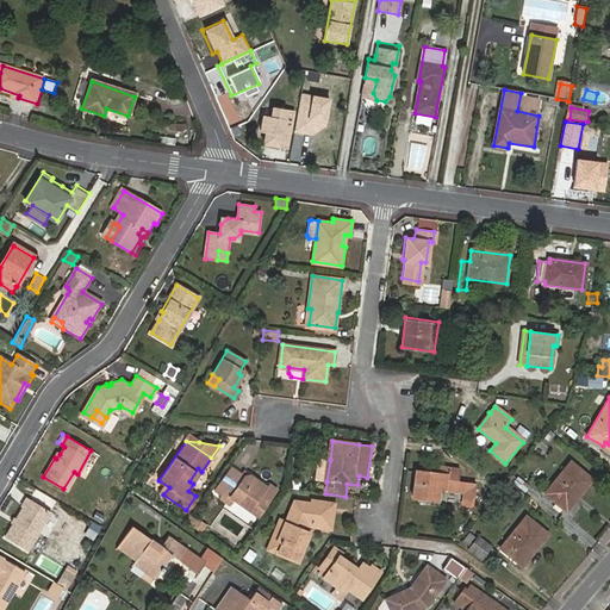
[(317,479),(327,481),(330,460),(319,458),(317,479)]
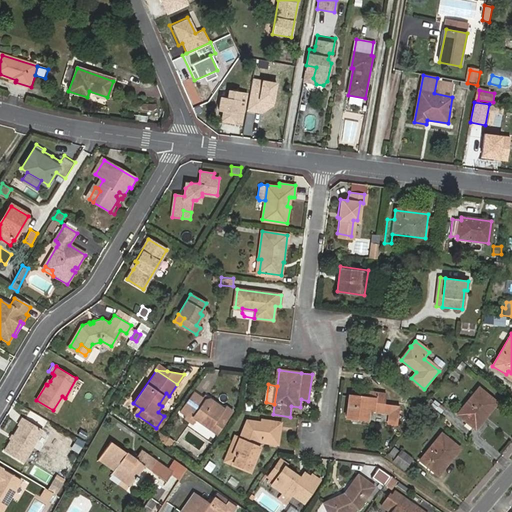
[(497,403),(478,388),(457,414),(475,429),(497,403)]
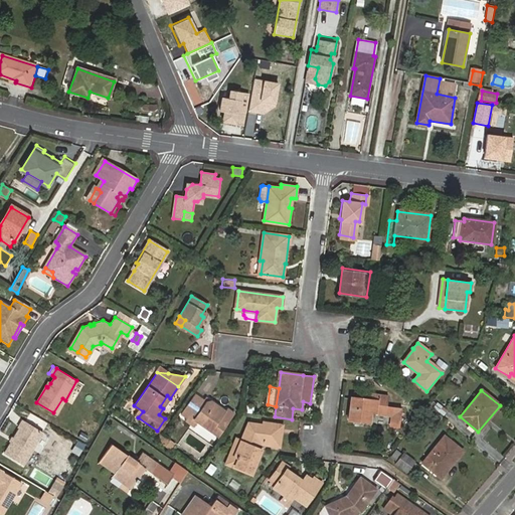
[(189,415),(187,417),(185,419),(193,425),(198,419),(218,435),(234,413),(227,408),(224,410),(208,399),(206,401),(203,399),(196,394),(184,411),(189,415)]
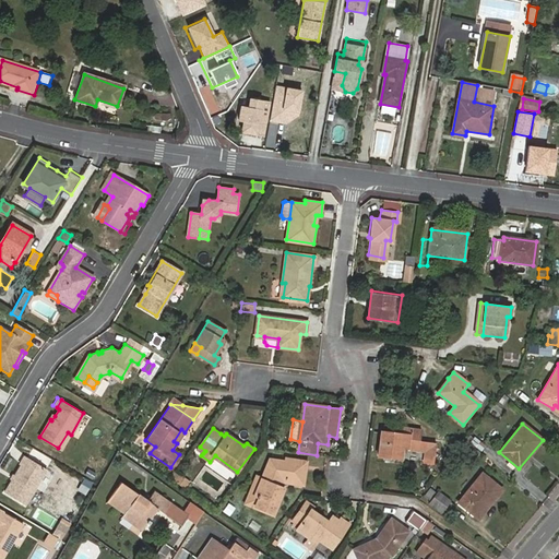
[(408,435),(403,433),(381,431),(378,455),(400,459),(402,447),(417,449),(419,439),(420,429),(409,428),(408,435)]
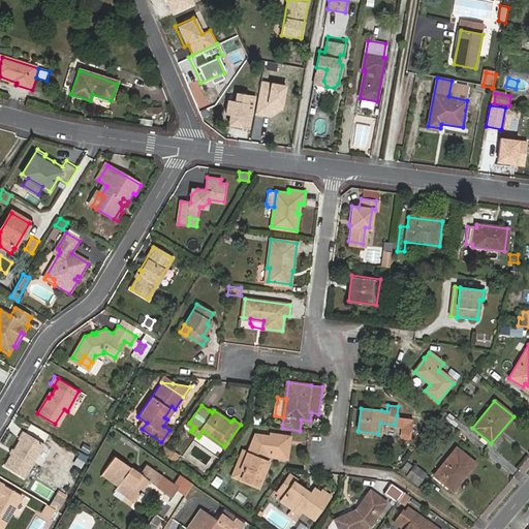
[(164,417),(167,419),(172,413),(175,409),(172,406),(164,417)]
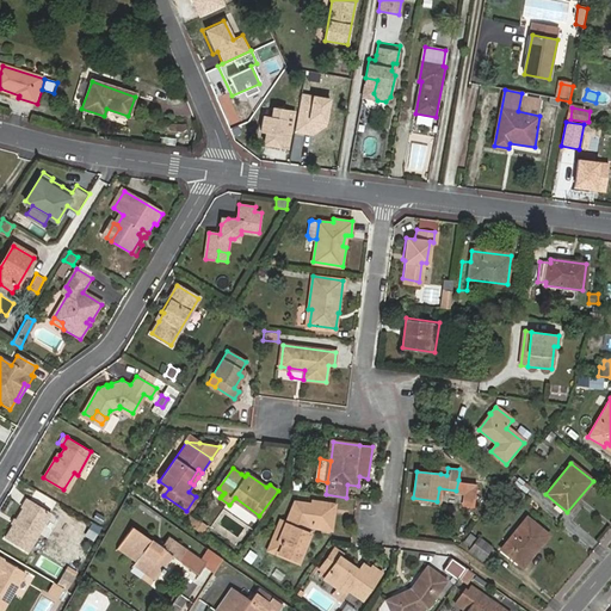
[(518,476),(512,483),(525,493),(530,487),(518,476)]
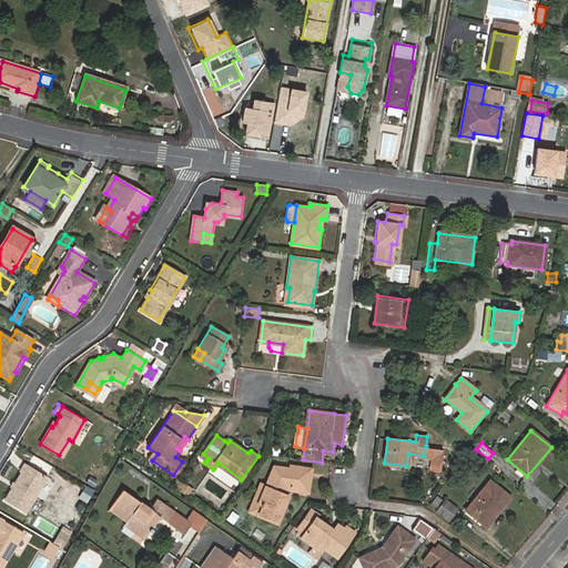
[(434,447),(426,446),(424,456),(433,457),(434,447)]
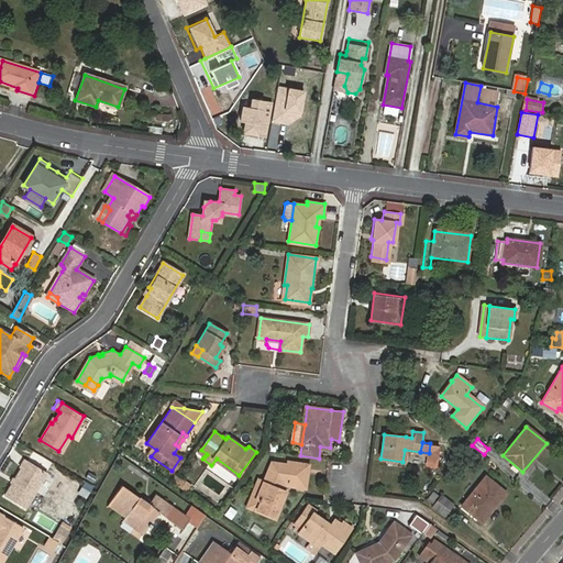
[(430,443),(429,453),(427,465),(437,465),(439,445),(430,443)]
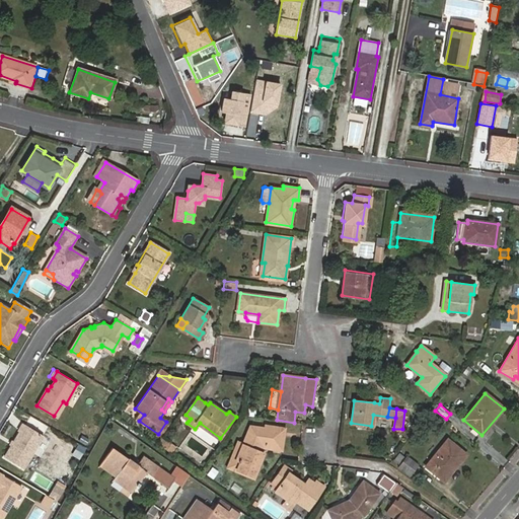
[(14,442),(12,445),(5,457),(23,467),(42,435),(24,425),(20,432),(14,442)]
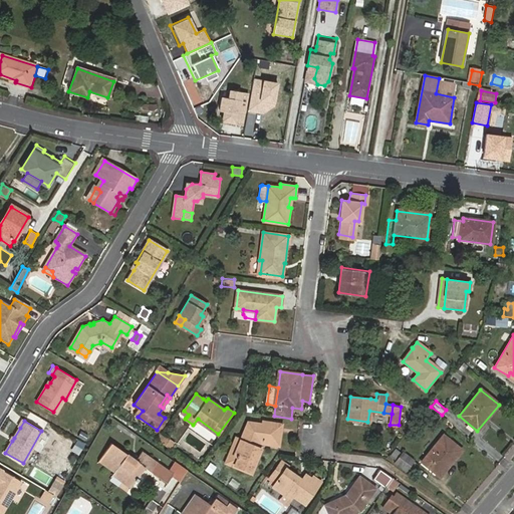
[(239,456),(236,465),(253,471),(260,453),(257,453),(262,442),(276,445),(277,436),(281,436),(283,424),(260,421),(259,428),(247,426),(242,440),(236,454),(239,456)]
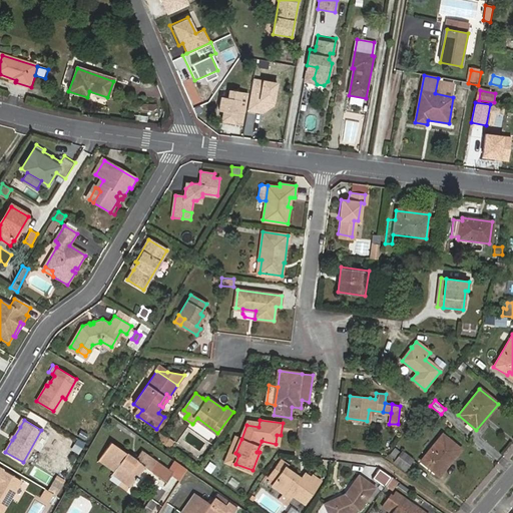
[(169,448),(174,441),(161,432),(156,438),(169,448)]
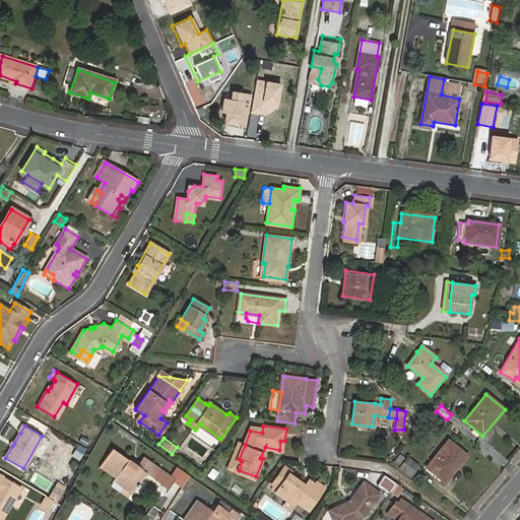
[(427,467),(445,482),(466,456),(448,441),(427,467)]
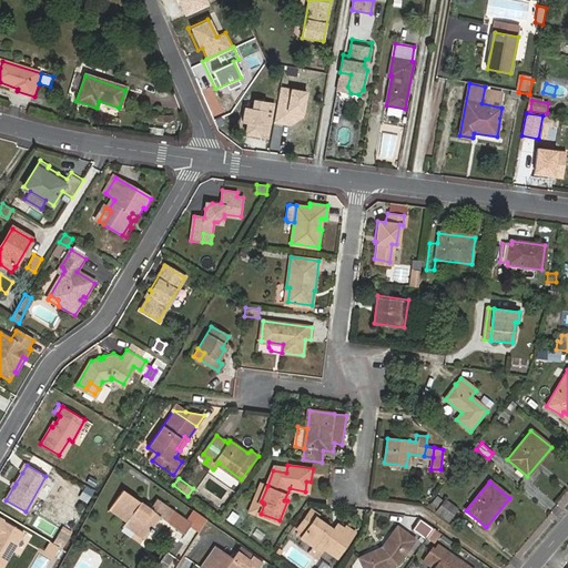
[(252,510),(261,514),(264,504),(261,501),(267,486),(262,484),(254,504),(252,510)]
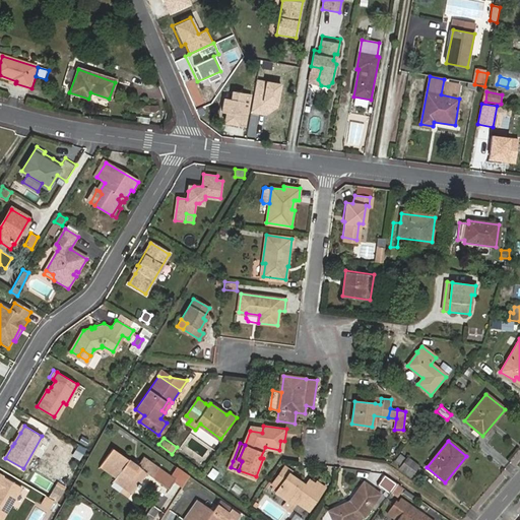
[(80,459),(86,450),(78,445),(73,455),(80,459)]
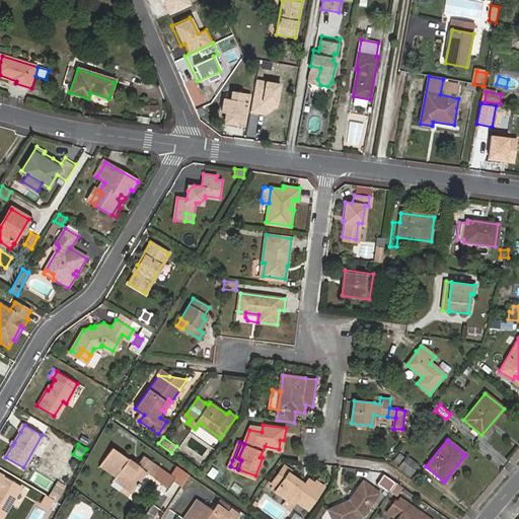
[(116,476),(135,490),(137,486),(139,487),(140,485),(139,483),(147,472),(152,475),(158,467),(143,457),(137,465),(112,447),(99,466),(116,476)]
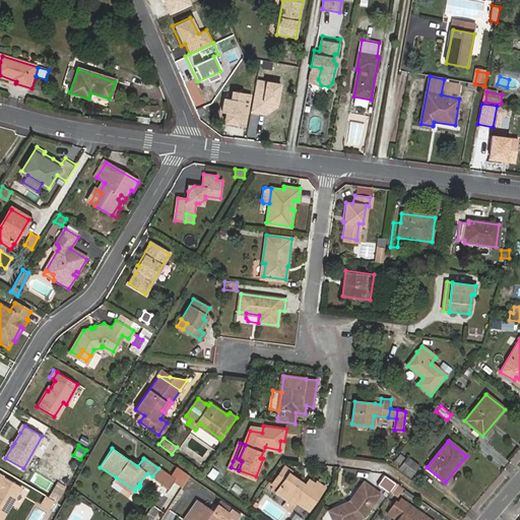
[(407,456),(399,468),(411,476),(419,464),(407,456)]
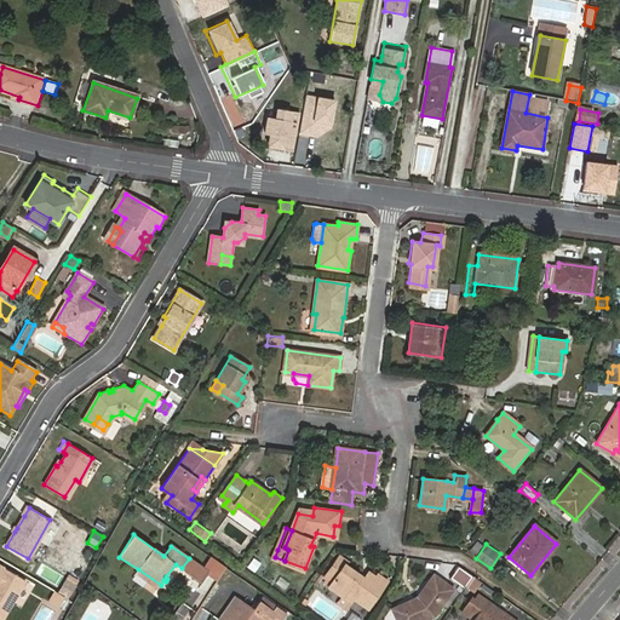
[(359,575),(361,573),(348,563),(349,561),(342,555),(327,575),(334,581),(332,586),(352,601),(355,597),(369,607),(388,581),(380,575),(378,578),(371,573),(367,578),(366,581),(359,575)]
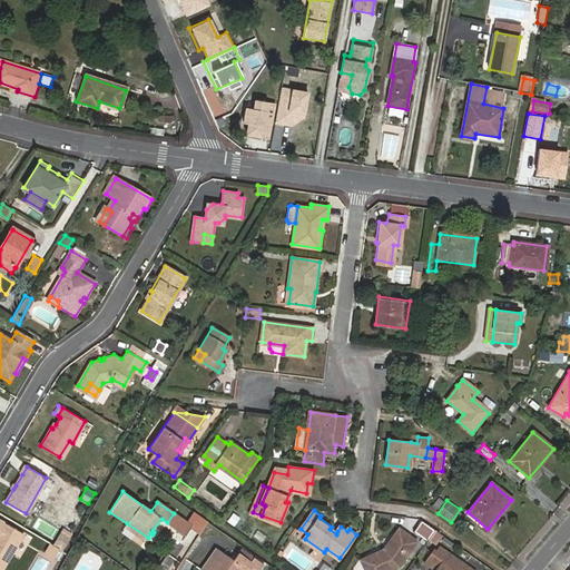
[(234,513),(229,520),(235,524),(239,518),(234,513)]
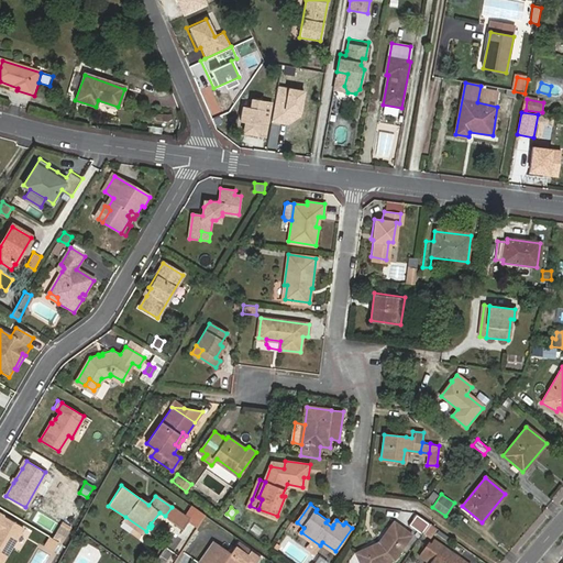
[(0,562),(2,562),(24,527),(0,512),(0,562)]
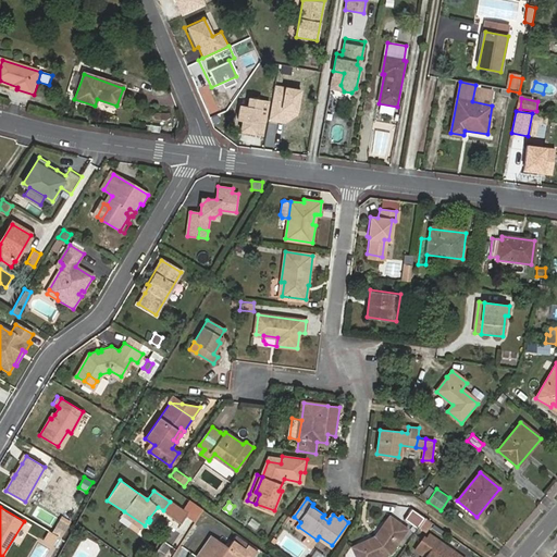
[(415,509),(407,516),(412,522),(419,516),(415,509)]
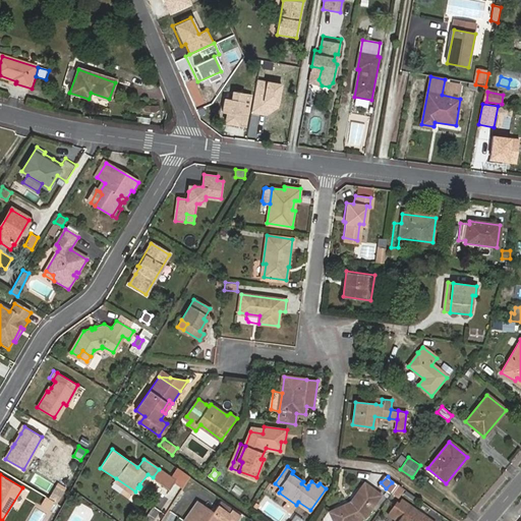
[(132,496),(135,491),(116,478),(113,482),(132,496)]
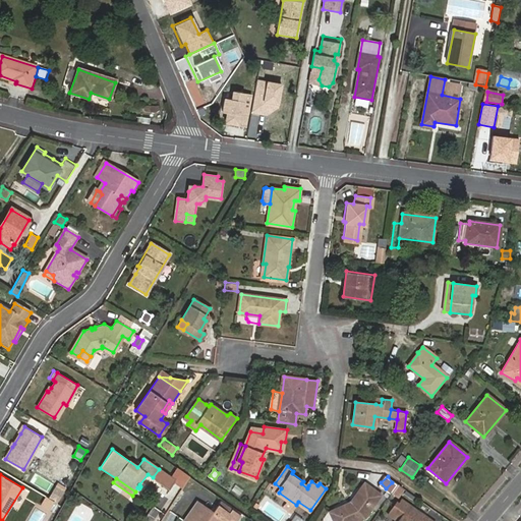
[(391,493),(397,484),(393,481),(387,489),(391,493)]
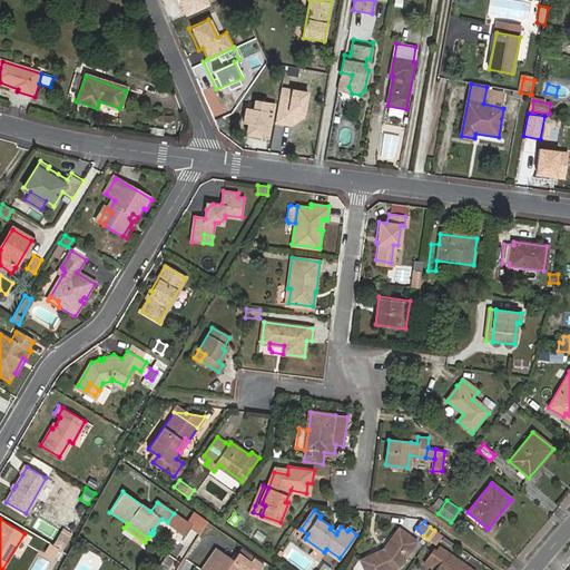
[(62,528),(53,543),(62,548),(71,533),(62,528)]
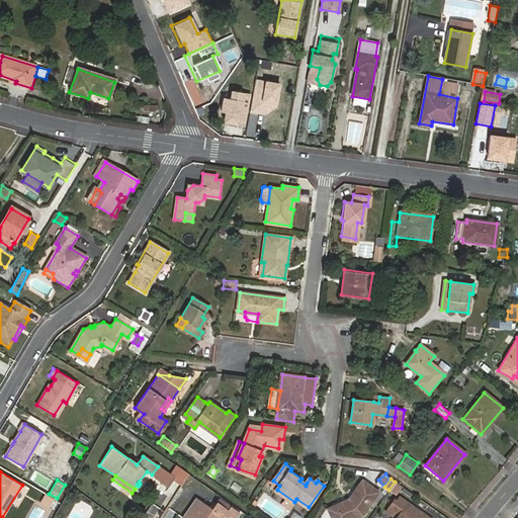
[(378,493),(361,481),(349,496),(344,502),(327,510),(330,517),(357,517),(361,516),(378,493)]
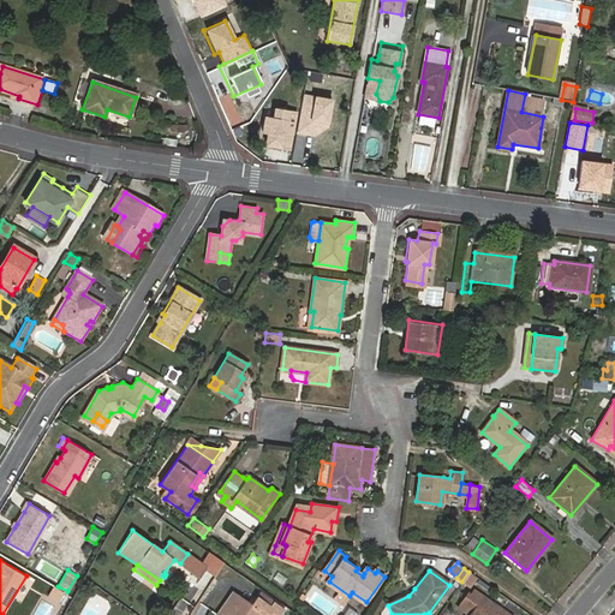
[(469,586),(475,577),(469,572),(461,581),(469,586)]
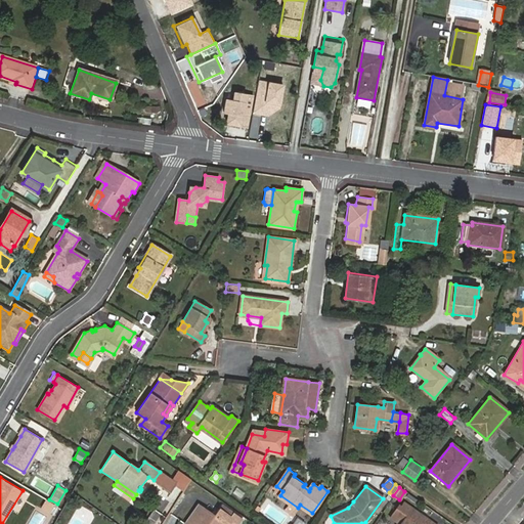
[(55,505),(48,500),(44,508),(51,512),(55,505)]
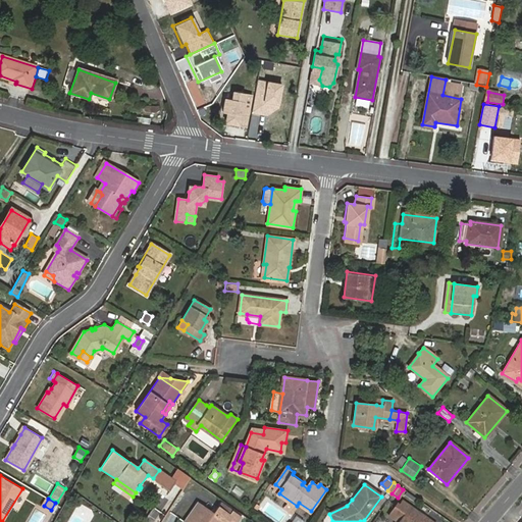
[(228,521),(232,518),(218,507),(213,514),(198,503),(184,521),(228,521)]
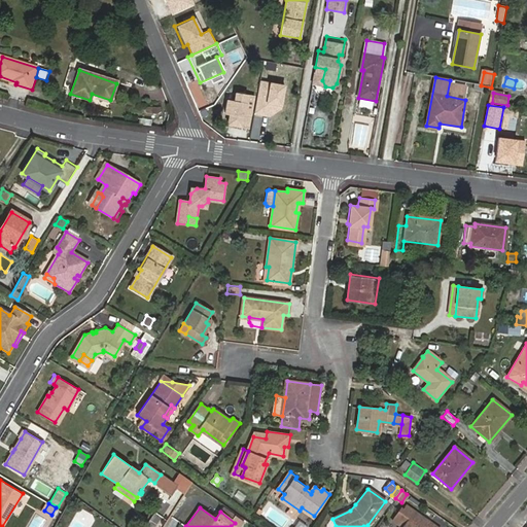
[(403,525),(401,526),(434,526),(408,507),(403,512),(399,510),(394,518),(403,525)]
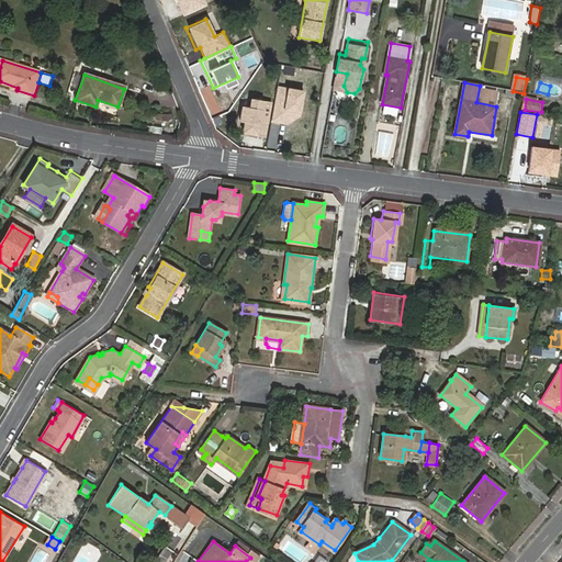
[(322,544),(318,549),(329,558),(333,553),(322,544)]
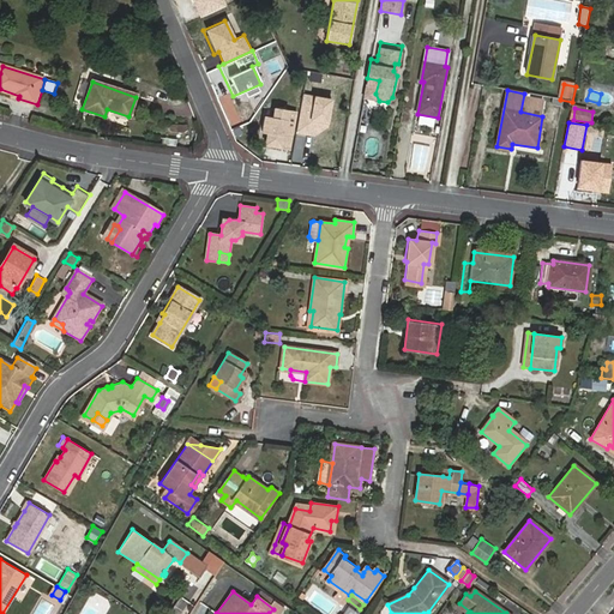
[(456,607),(465,613),(468,613),(470,612),(459,603),(456,607)]
